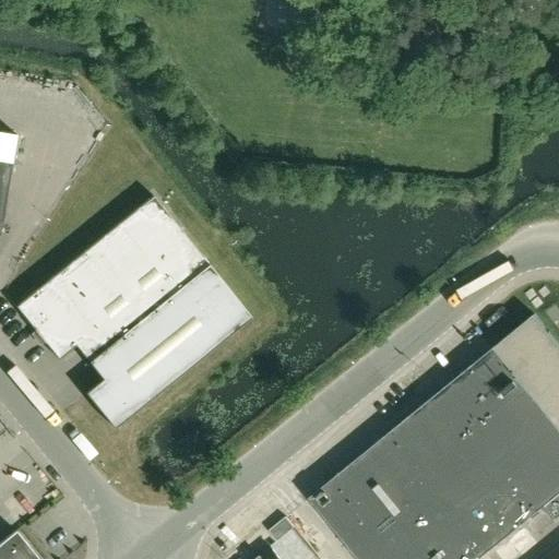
[(0,114),(0,147),(10,150),(12,116),(0,114)]
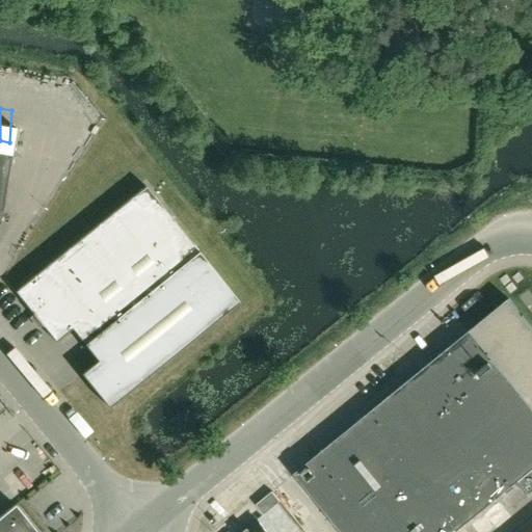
[(0,152),(0,210),(2,211),(11,154),(0,152)]
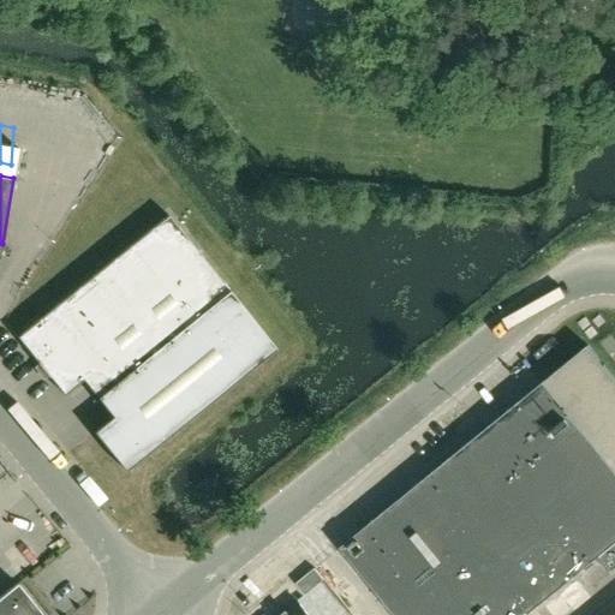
[(83,378),(99,398),(114,417),(95,431),(126,470),(278,348),(168,215),(18,338),(65,394),(83,378)]
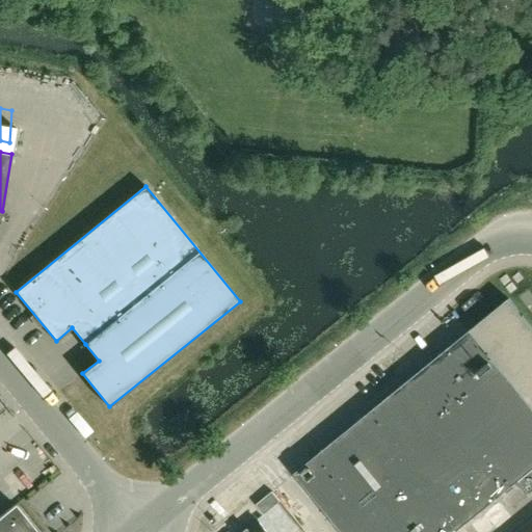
[(531,325),(509,298),(295,473),(342,531),(455,531),(520,480),(530,494),(531,491),(531,325)]
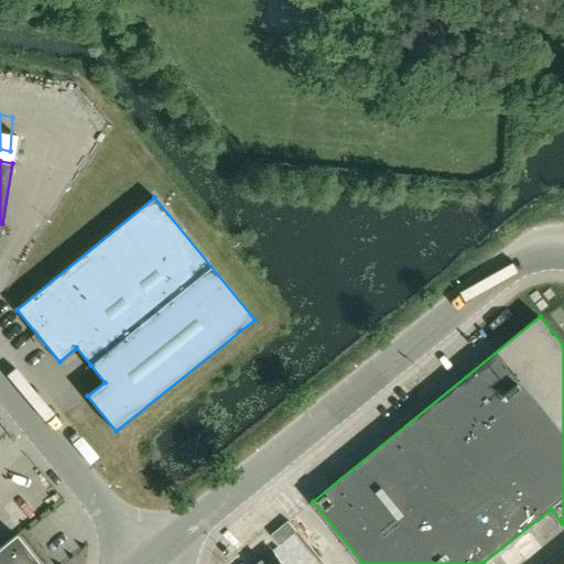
[(21,529),(40,522),(30,497),(11,505),(21,529)]
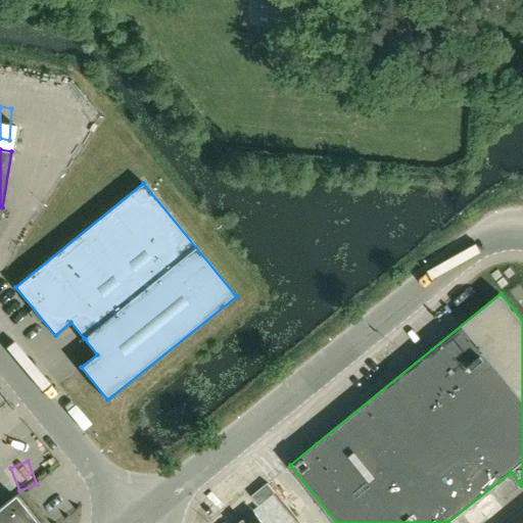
[(267,484),(252,496),(259,506),(275,493),(267,484)]
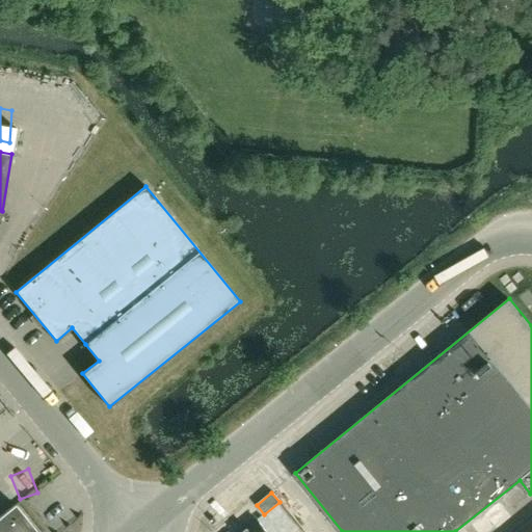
[(0,531),(37,531),(15,504),(0,516),(0,531)]
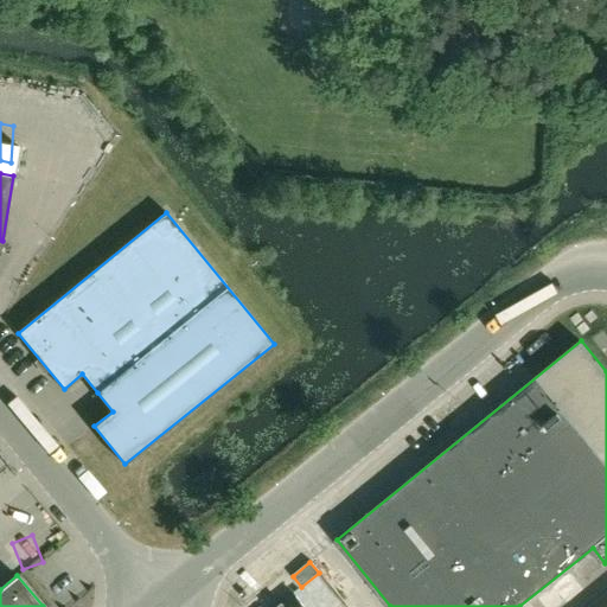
[(306,606),(294,593),(276,606),(306,606)]
